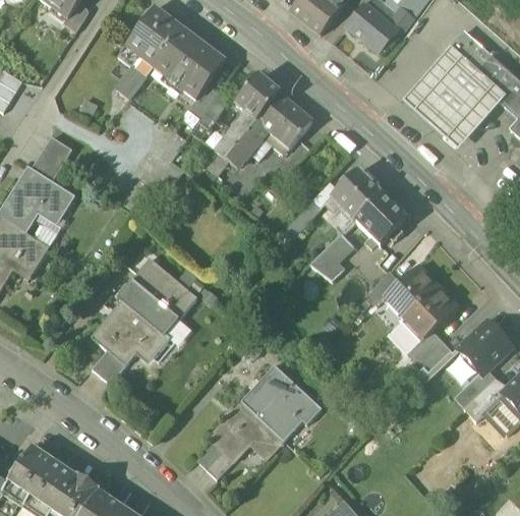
[(44,0),(67,18),(69,19),(79,5),(82,0),(44,0)]
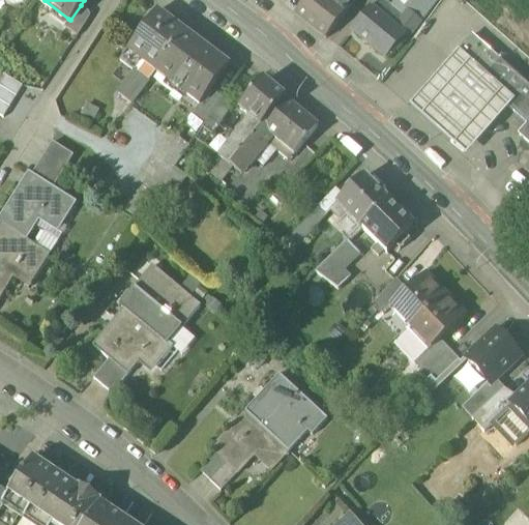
[(302,0),(296,9),(327,33),(352,0),(302,0)]
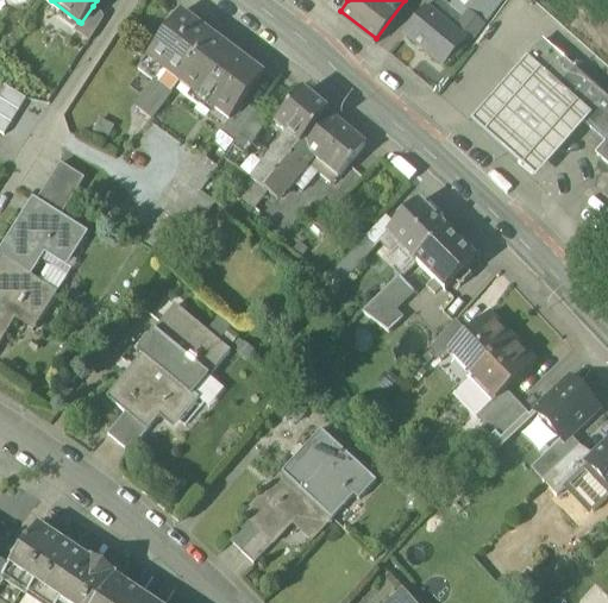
[(463,16),(445,0),(433,0),(428,5),(467,37),(470,39),(488,17),(472,5),(469,8),(463,16)]
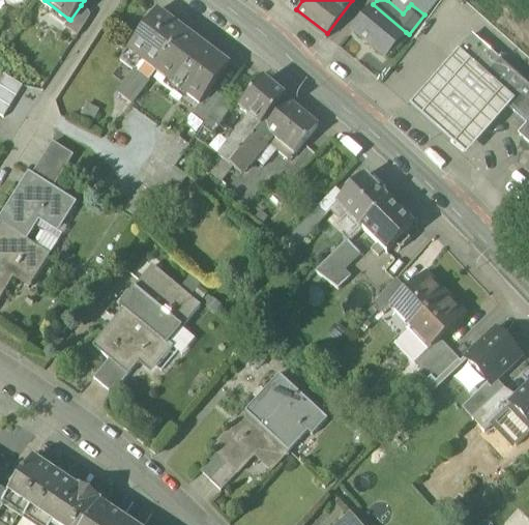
[(432,5),(425,0),(409,0),(405,5),(408,7),(411,4),(424,15),(432,5)]
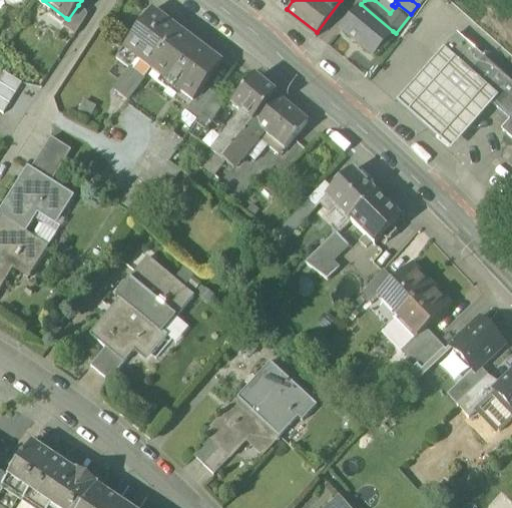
[(361,4),(360,3),(341,25),(375,53),(393,31),(361,4)]
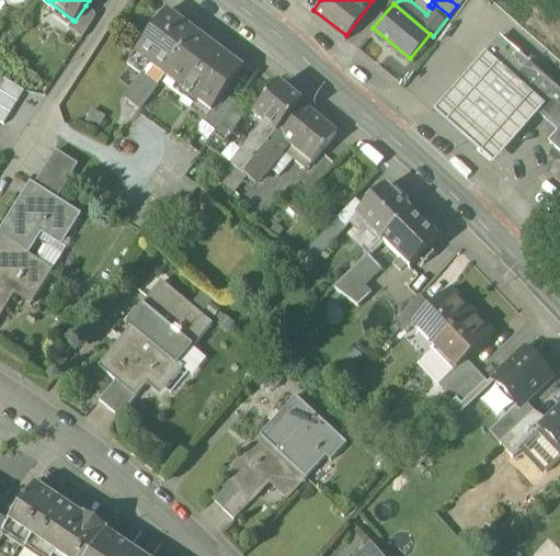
[(86,6),(75,21),(72,20),(69,24),(82,34),(95,13),(86,6)]
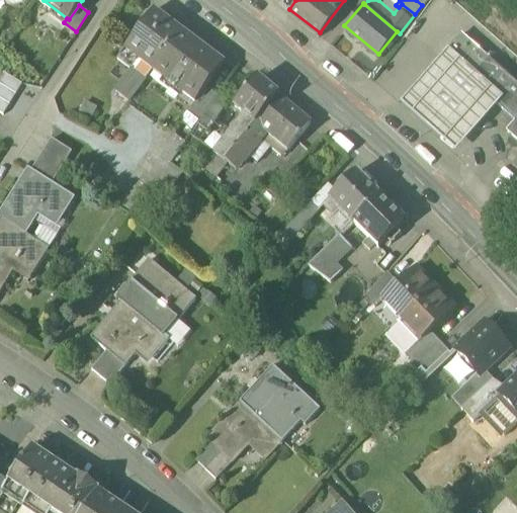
[(155,6),(125,46),(142,58),(152,66),(165,49),(164,49),(181,26),(155,6)]
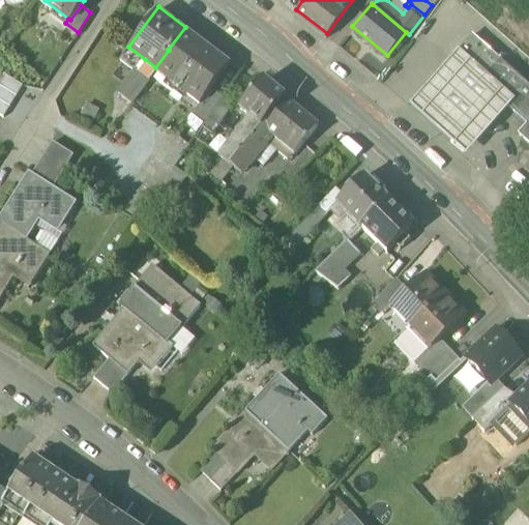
[(185,27),(168,50),(169,50),(155,67),(156,67),(200,100),(201,101),(212,86),(231,61),(185,27)]
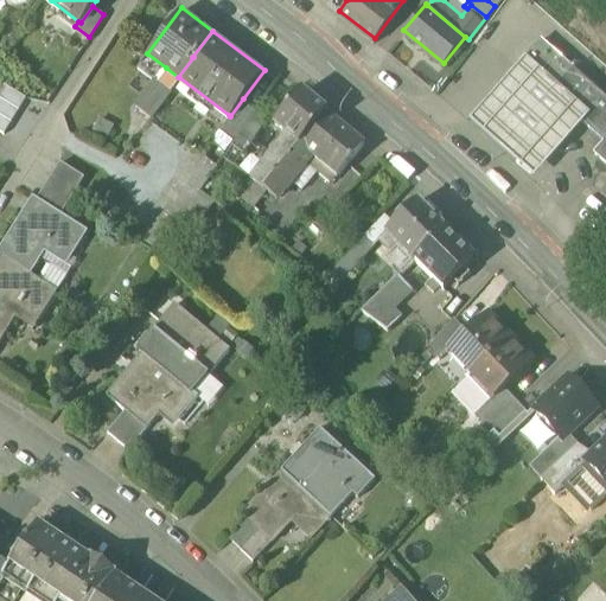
[(605,93),(542,37),(521,58),(528,66),(582,114),(580,116),(589,125),(605,138),(605,140),(597,151),(605,159),(605,93)]
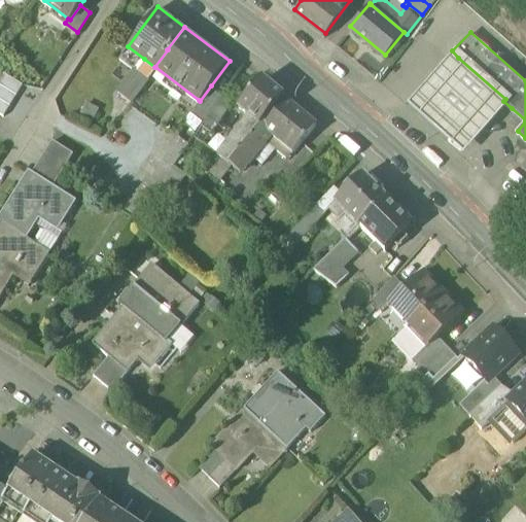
[(443,74),(409,109),(463,160),(495,126),(512,108),(458,58),(443,74)]
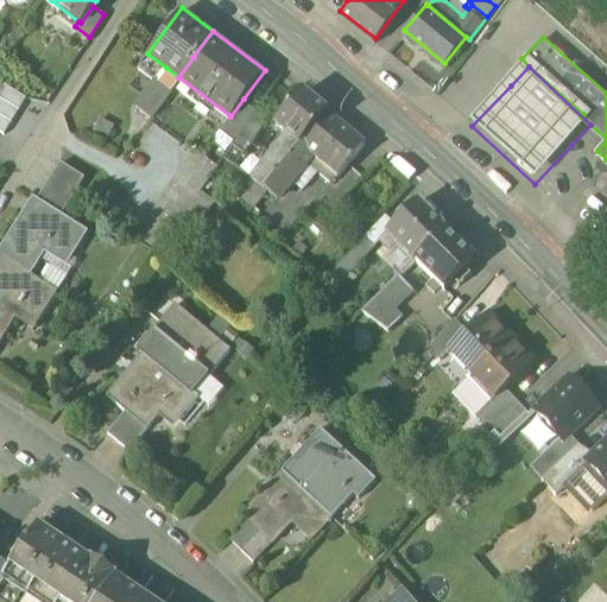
[(178,77),(166,68),(158,78),(157,81),(170,90),(179,77),(178,77)]
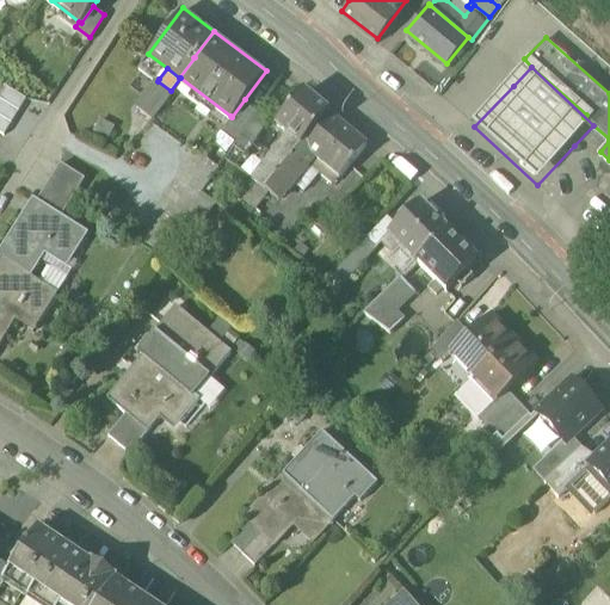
[(171,91),(158,81),(159,79),(156,78),(137,104),(153,115),(171,91)]
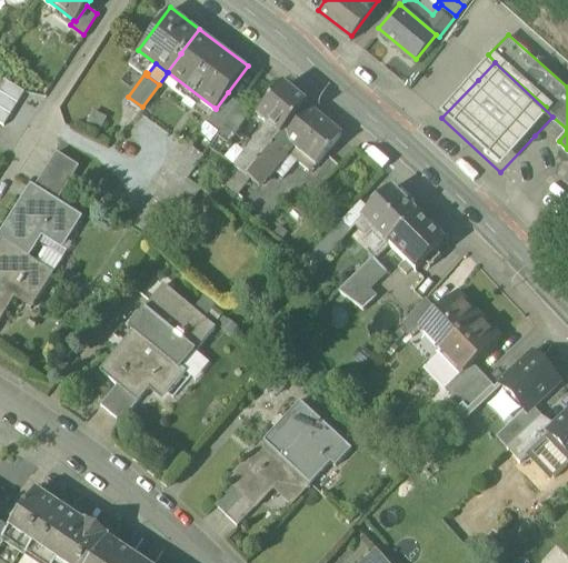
[(0,88),(19,99),(26,88),(2,74),(0,78),(0,88)]
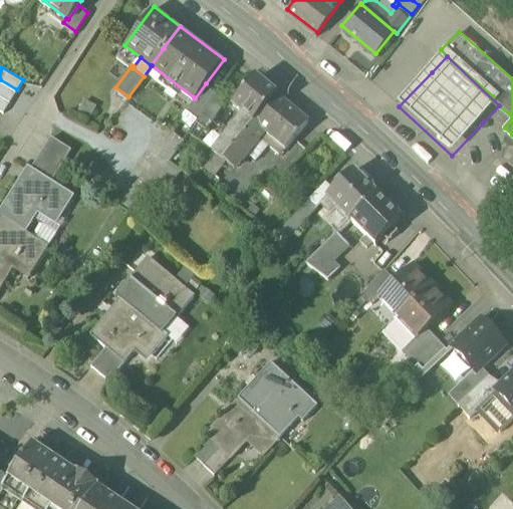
[(257,75),(233,102),(246,113),(254,119),(254,120),(277,92),(257,75)]
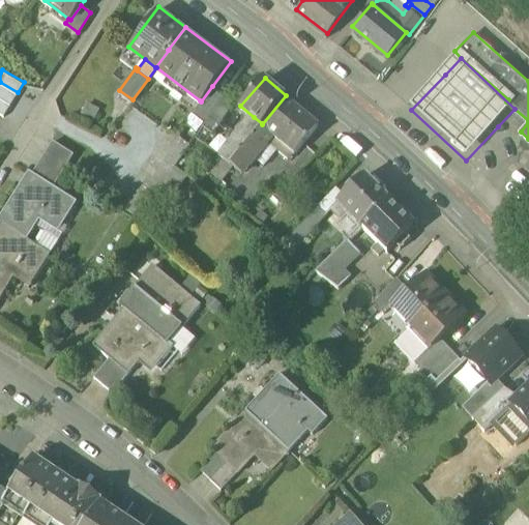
[(0,96),(11,103),(18,92),(0,82),(0,96)]
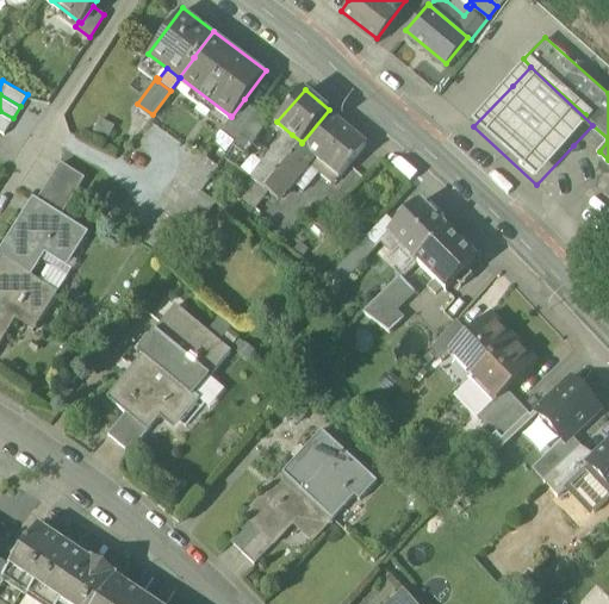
[(244,99),(231,117),(230,116),(221,129),(235,139),(241,132),(256,109),(244,99)]
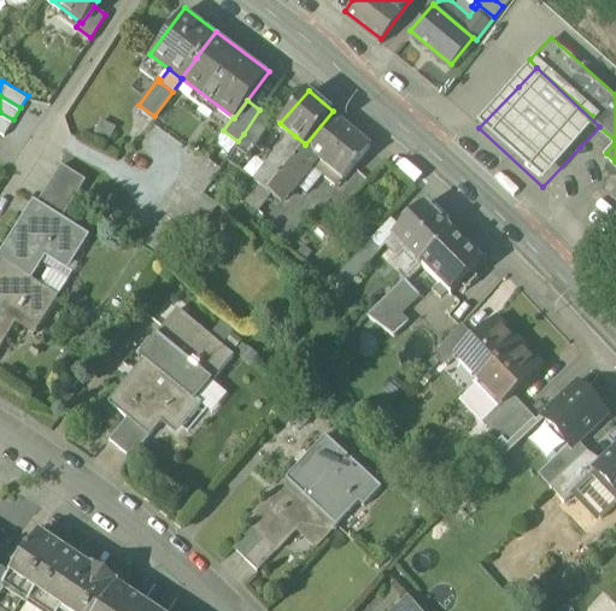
[(333,111),(305,145),(317,154),(344,176),(371,142),(333,111)]
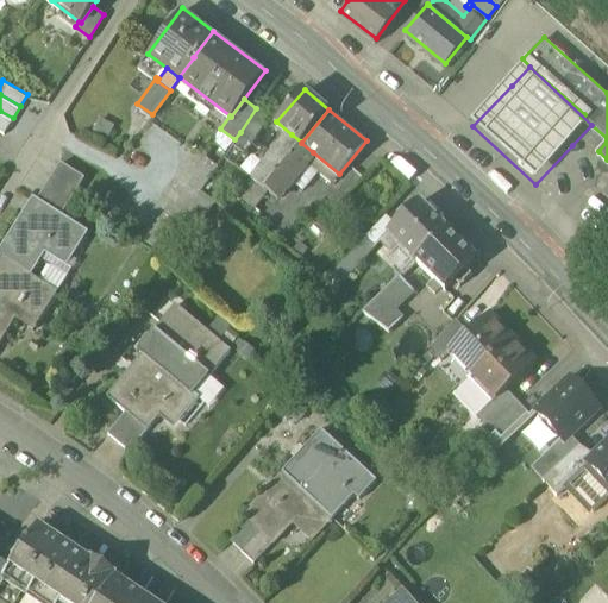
[(0,126),(5,130),(13,118),(0,111),(0,126)]
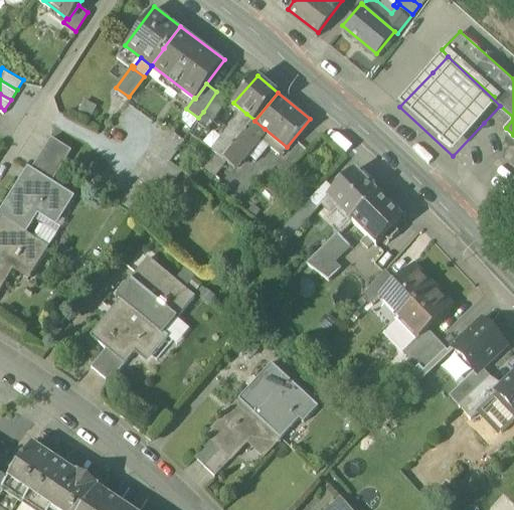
[(212,118),(203,112),(198,118),(197,121),(206,127),(212,118)]
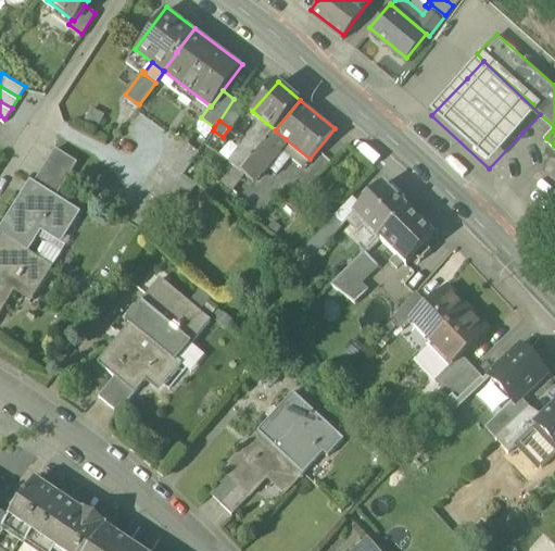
[(257,125),(238,150),(250,160),(275,129),(266,123),(257,125)]
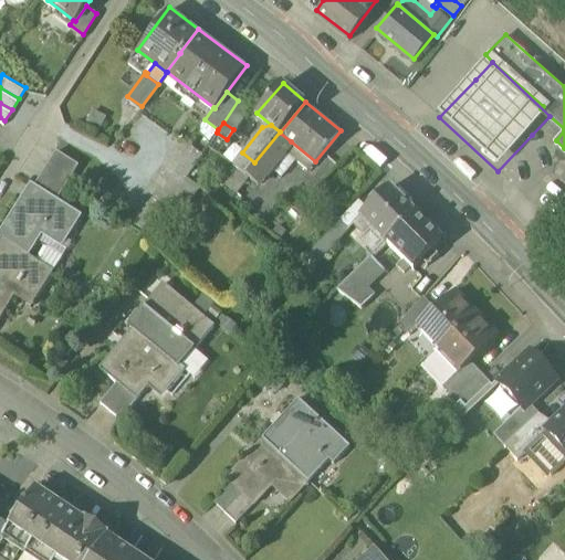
[(254,162),(247,171),(259,181),(291,141),(280,133),(280,131),(254,162)]
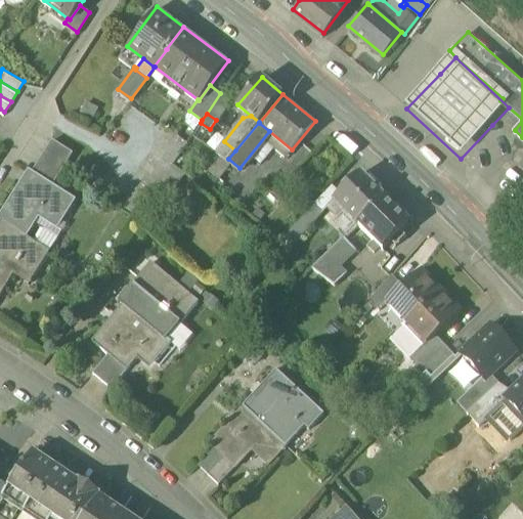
[(74,150),(53,137),(39,159),(60,172),(74,150)]
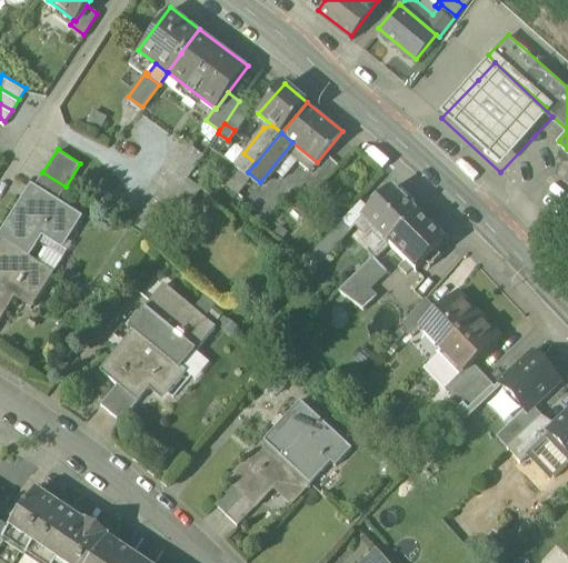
[(256,163),(243,153),(236,163),(248,172),(256,163)]
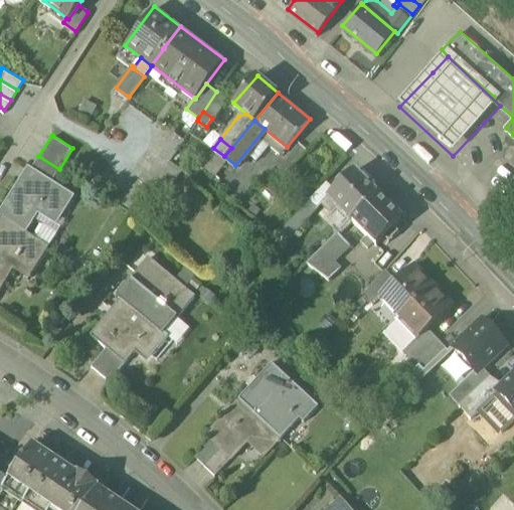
[(59,169),(38,156),(32,166),(52,179),(59,169)]
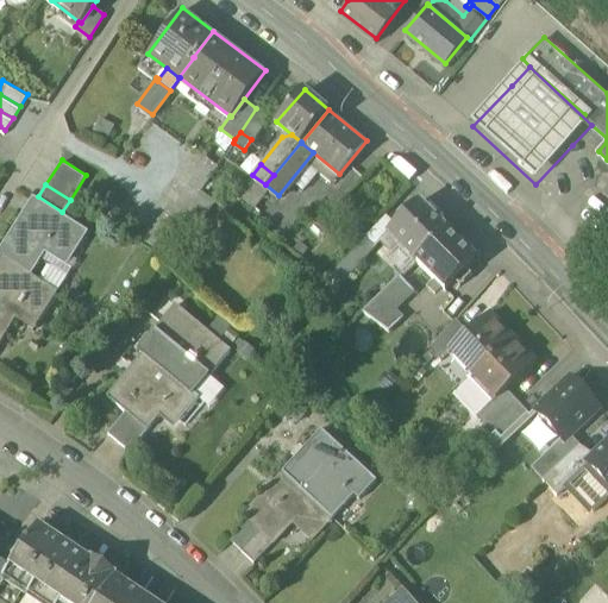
[(26,212),(24,211),(0,247),(0,252),(1,253),(2,253),(7,256),(32,272),(51,242),(73,256),(89,230),(62,212),(38,196),(33,194),(32,196),(35,199),(26,212)]
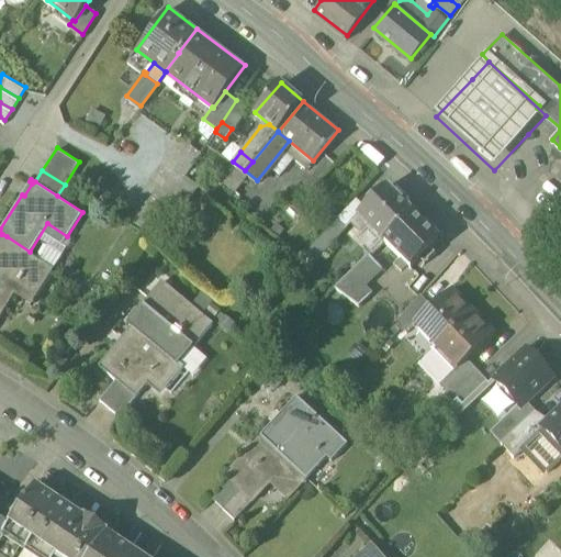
[(388,184),(358,213),(368,224),(383,238),(384,237),(413,209),(388,184)]
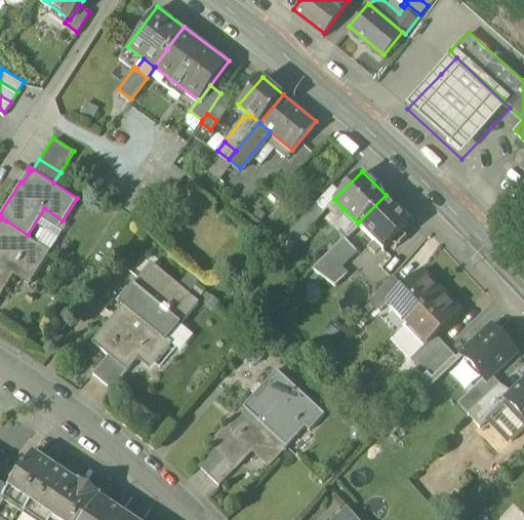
[(386,195),(359,222),(375,238),(380,243),(384,247),(410,221),(386,195)]
